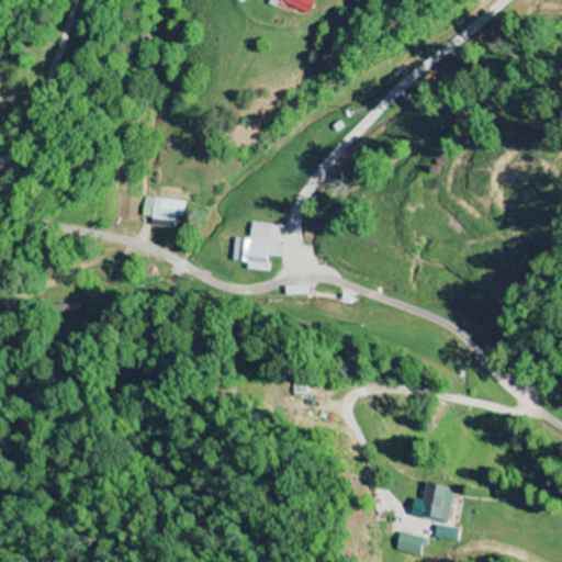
[(314,1),(311,0),(270,0),(307,15),(314,1)]
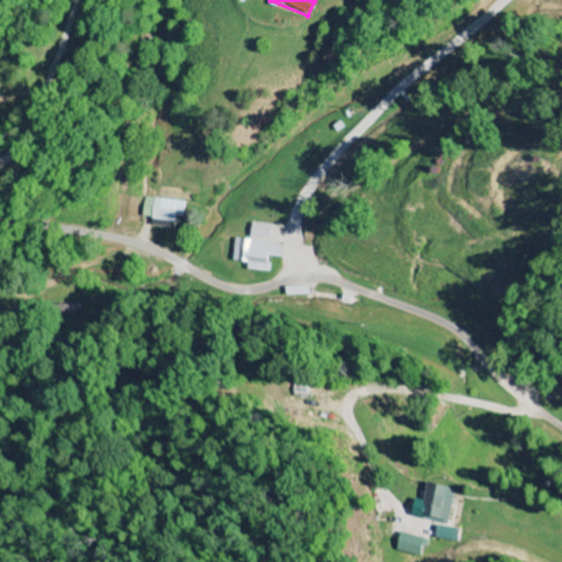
[(183,202),(144,197),(142,217),(152,218),(152,225),(172,227),(175,213),(181,213),(183,202)]
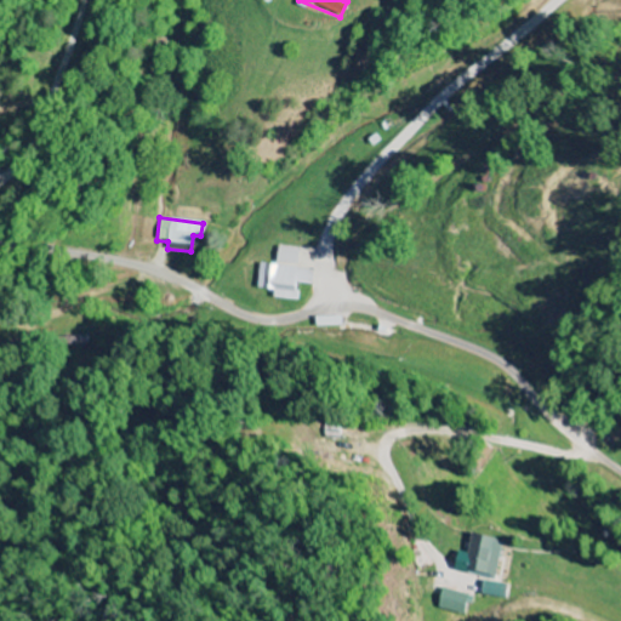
[(275,266),(258,263),(256,290),(273,292),(273,298),(295,301),(296,284),(309,286),(312,271),(295,269),(297,250),(277,248),(275,266)]
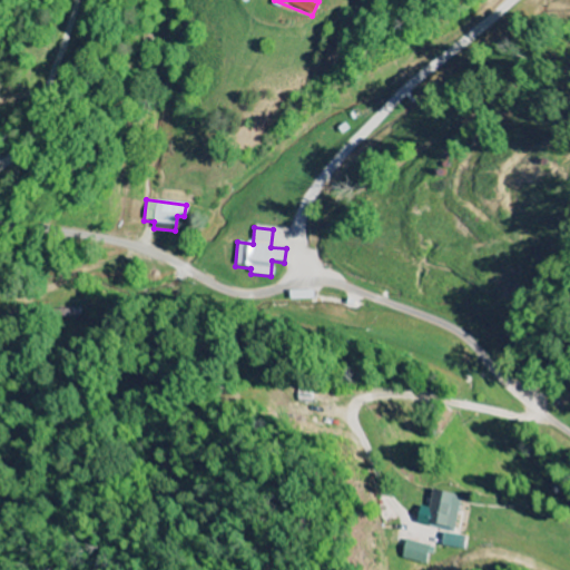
[(424,524),(453,532),(462,499),(434,491),(424,524)]
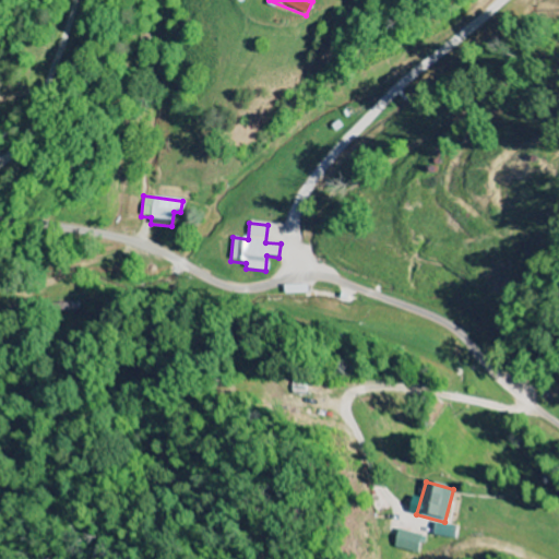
[(416,554),(420,536),(395,531),(391,549),(416,554)]
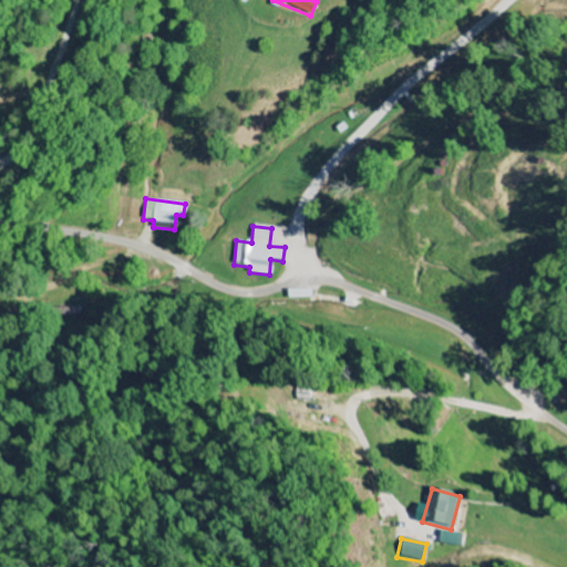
All buildings are outlined.
